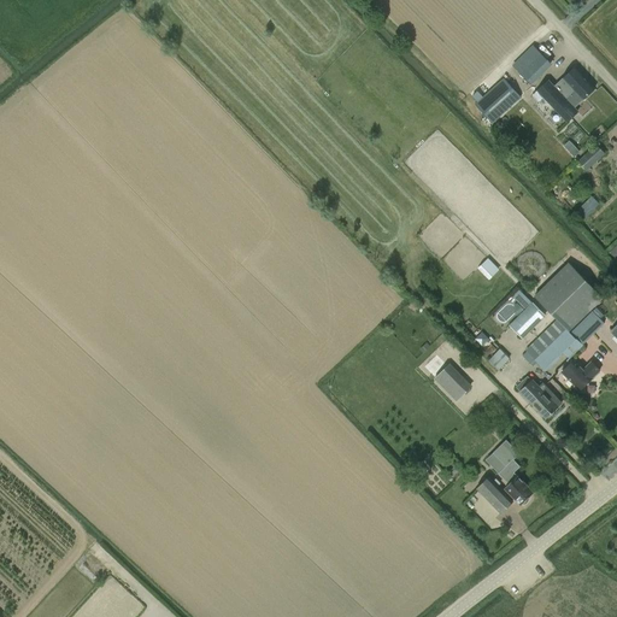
[(512,66),(516,70),(530,84),(551,63),(534,46),(512,66)]
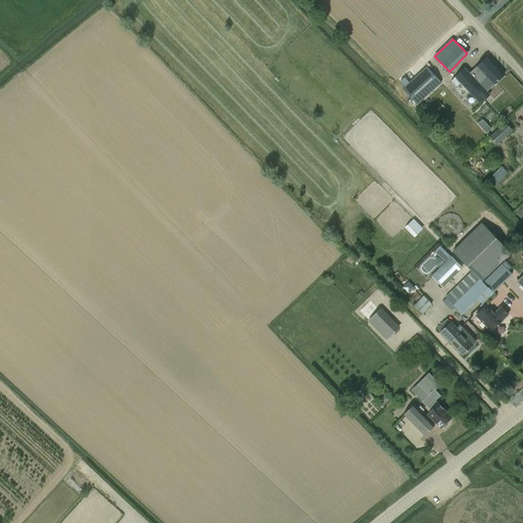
[(480,85),(487,78),(494,85),(504,76),(486,57),(472,72),(470,74),(480,85)]
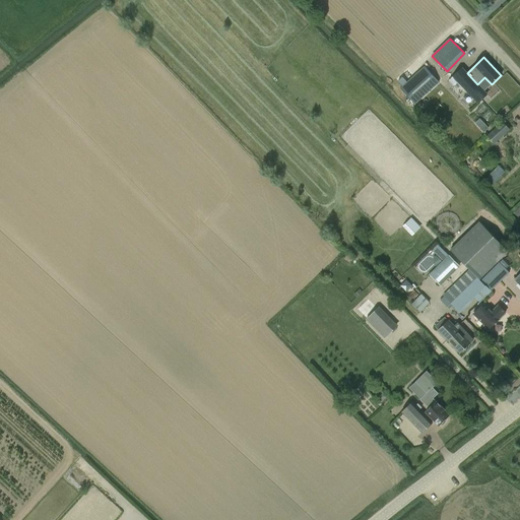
[(439,82),(425,66),(400,87),(414,105),(439,82)]
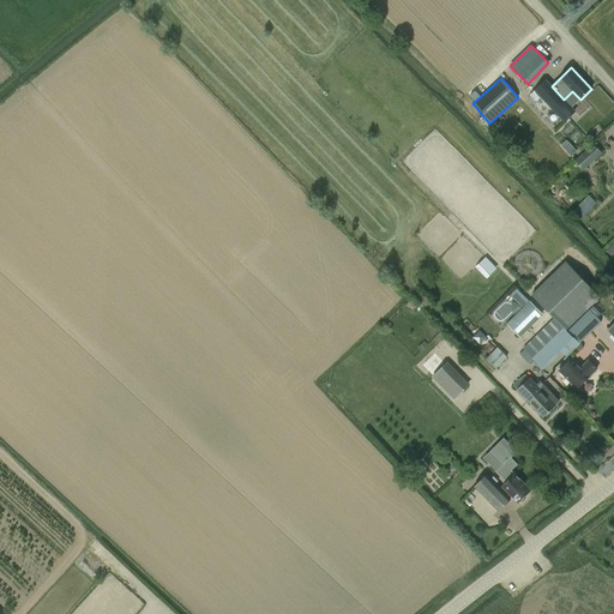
[(546,80),(529,96),(535,103),(541,96),(565,122),(576,112),(564,100),(552,86),(546,80)]
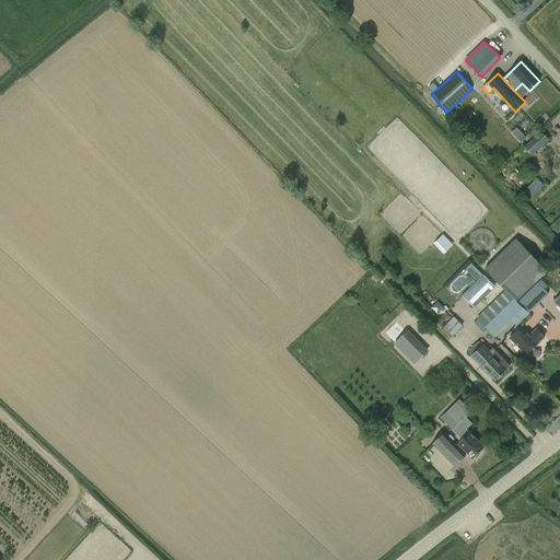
[(520,142),(526,137),(518,126),(512,131),(520,142)]
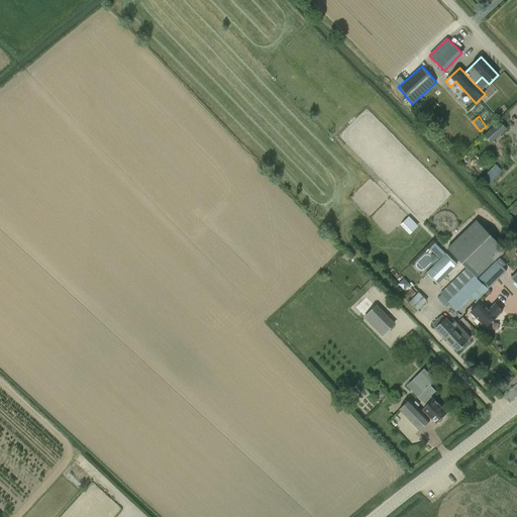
[(507,129),(500,121),(485,135),(492,143),(507,129)]
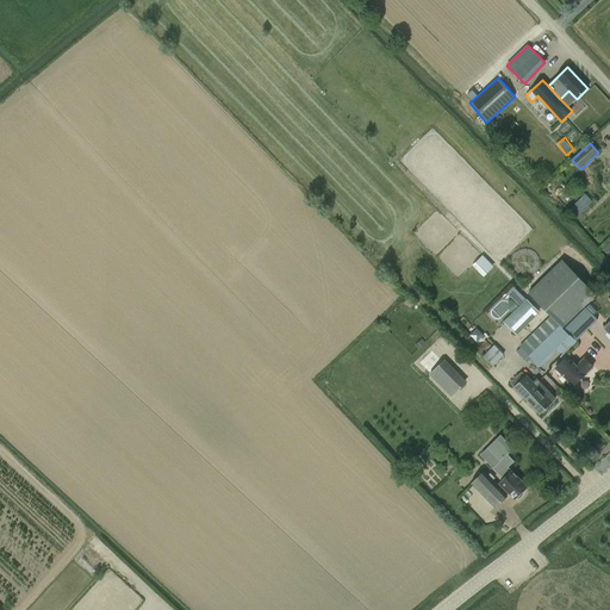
[(582,218),(598,201),(589,192),(572,207),(582,218)]
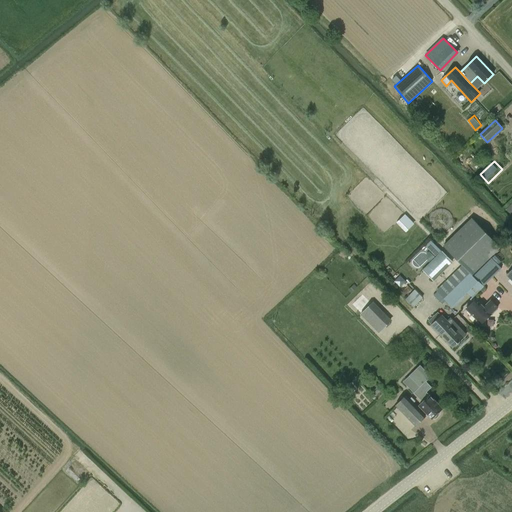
[(406,232),(415,223),(405,213),(396,221),(406,232)]
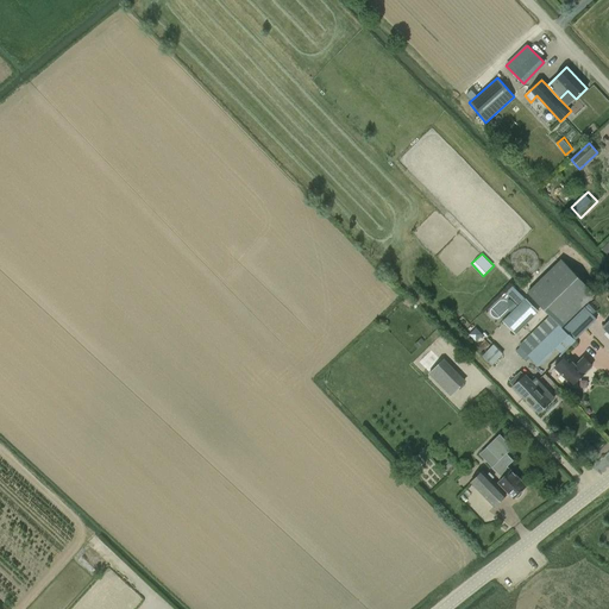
[(519,346),(539,368),(558,350),(563,355),(585,331),(597,319),(584,306),(595,295),(577,275),(560,259),(527,293),(542,308),(550,315),(548,316),(519,346)]
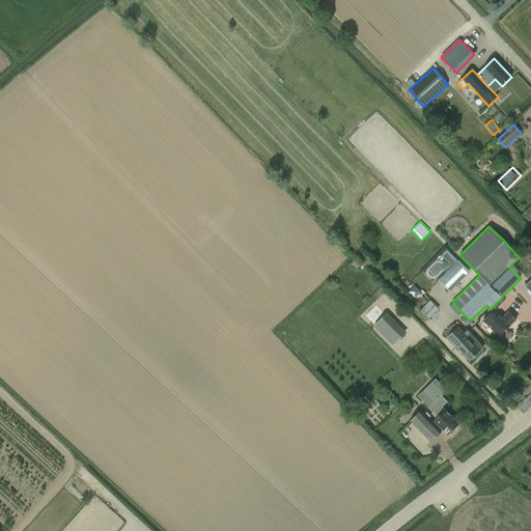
[(441,253),(451,263),(456,258),(447,247),(441,253)]
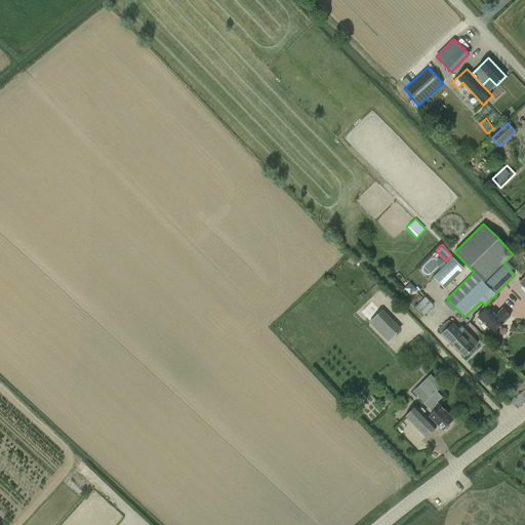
[(465,269),(454,259),(435,279),(445,289),(465,269)]
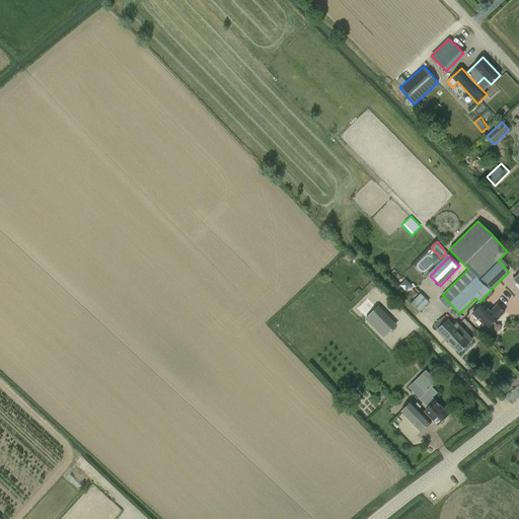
[(421,294),(412,302),(421,310),(429,302),(421,294)]
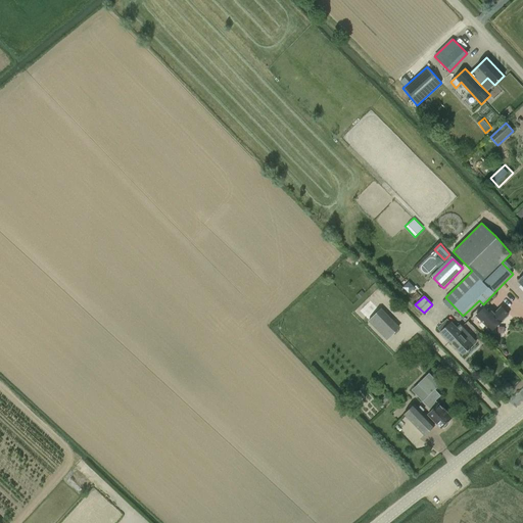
[(491,331),(502,321),(509,314),(502,306),(494,314),(486,305),(476,316),(491,331)]
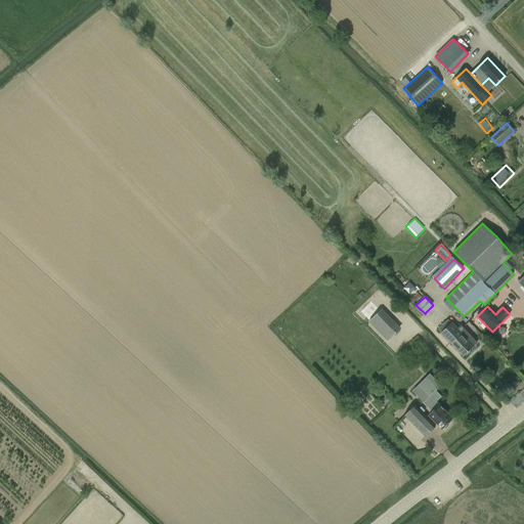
[(398,330),(380,310),(368,320),(388,340),(398,330)]
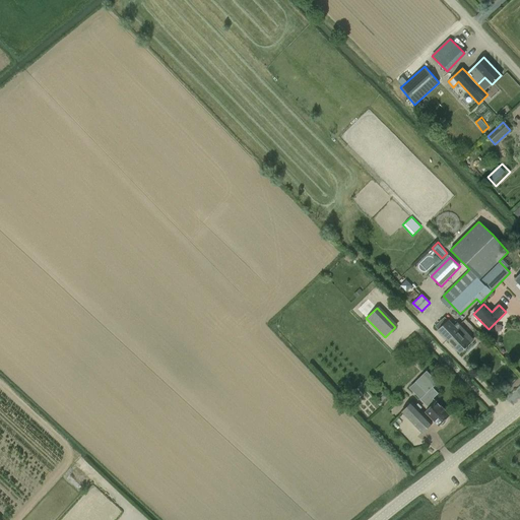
[(473,340),(462,328),(458,331),(453,326),(454,325),(449,320),(448,320),(445,317),(444,317),(435,326),(439,330),(444,335),(460,353),(470,343),(473,340)]
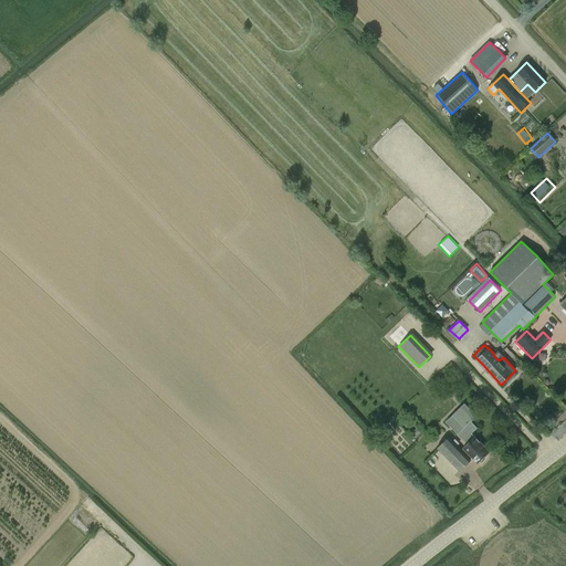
[(464,428),(458,435),(463,440),(462,440),(467,444),(462,449),(477,463),(479,461),(481,461),(483,459),(483,458),(489,451),(475,437),(474,437),(471,433),(478,428),(471,421),(477,416),(464,404),(452,416),(464,428)]
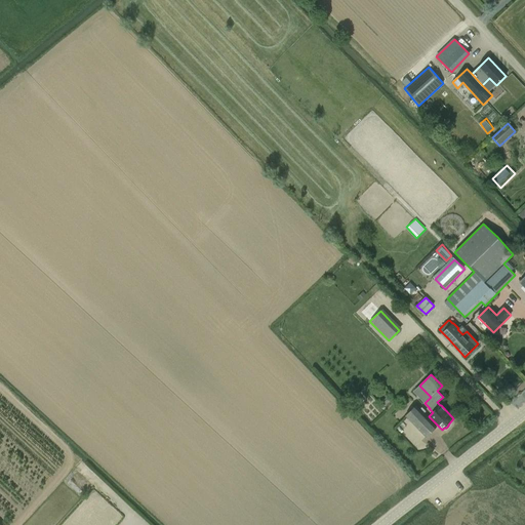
[(524,399),(524,389),(514,401),(518,405),(523,398),(524,399)]
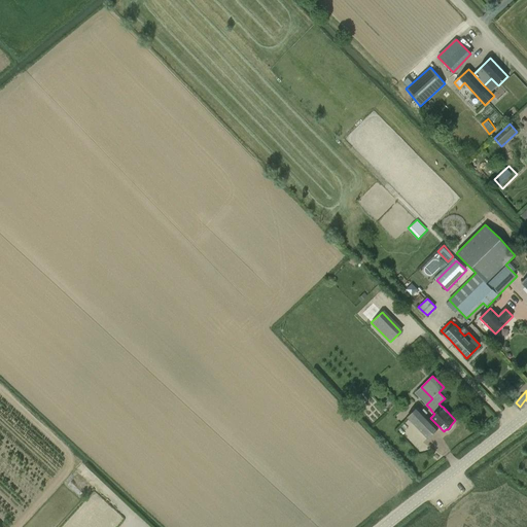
[(418,407),(408,417),(427,438),(438,428),(418,407)]
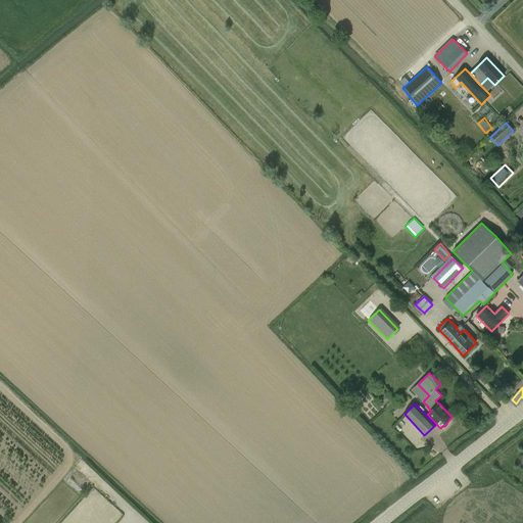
All buildings are outlined.
